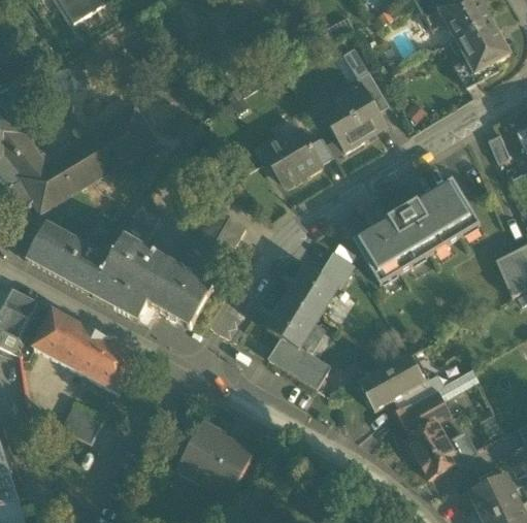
[(59,0),(73,23),(109,0),(59,0)]
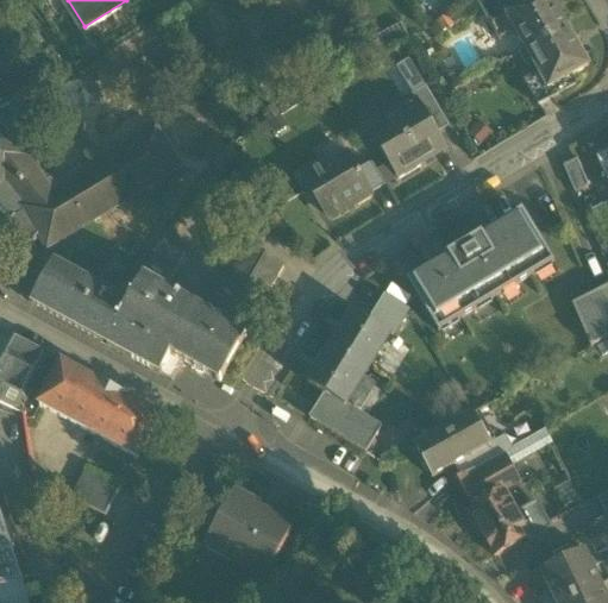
[(480,0),(494,26),(509,18),(506,11),(513,7),(509,0),(480,0)]
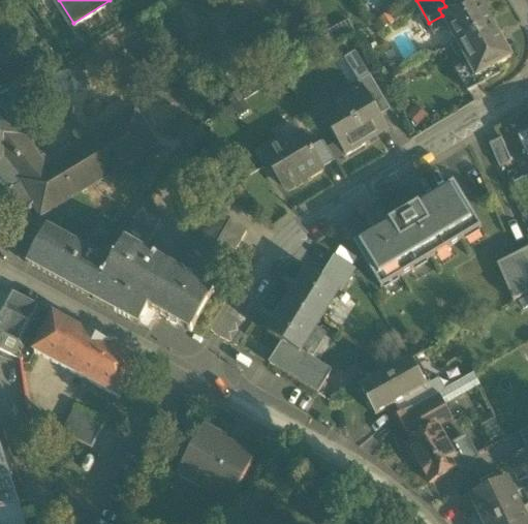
[(442,16),(456,40),(492,20),(480,0),(456,0),(445,6),(439,9),(442,16)]
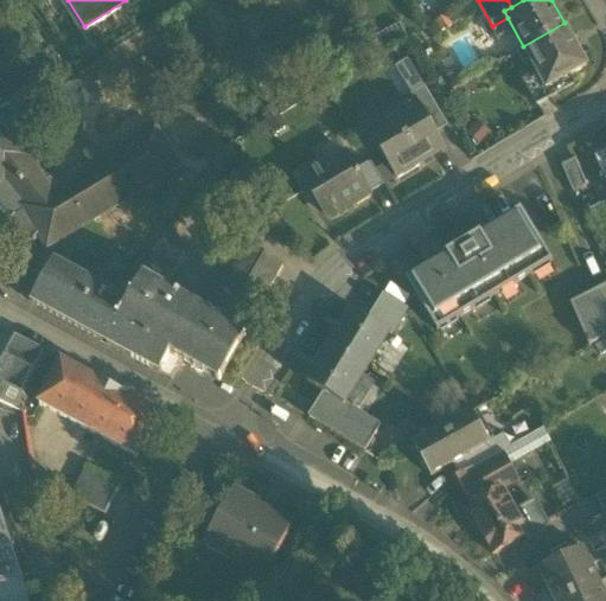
[(434,18),(440,27),(450,21),(445,12),(434,18)]
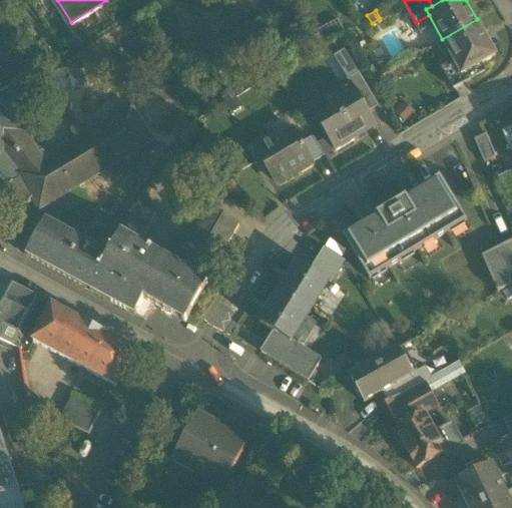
[(316,27),(322,38),(343,27),(337,16),(316,27)]
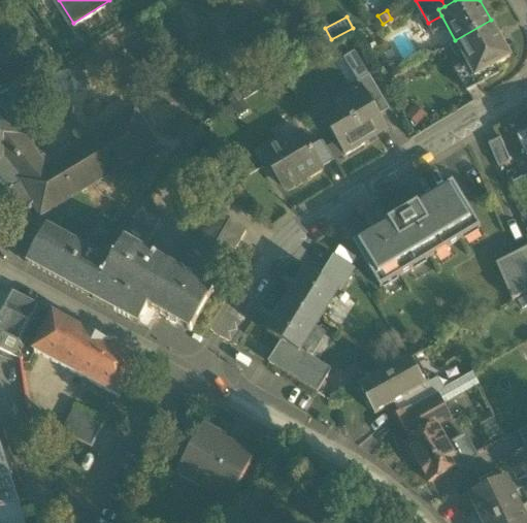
[(511,55),(491,20),(455,40),(467,62),(456,68),(467,88),(498,70),(495,63),(511,55)]
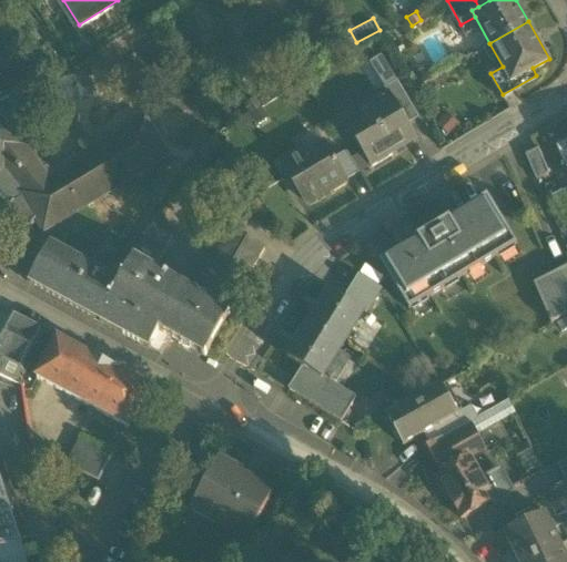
[(368,59),(384,85),(396,78),(381,51),(368,59)]
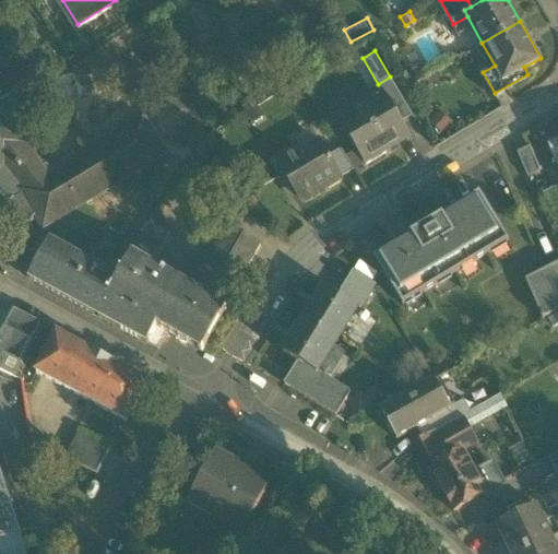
[(382,90),(393,108),(405,102),(398,90),(390,77),(378,84),(382,91),(382,90)]
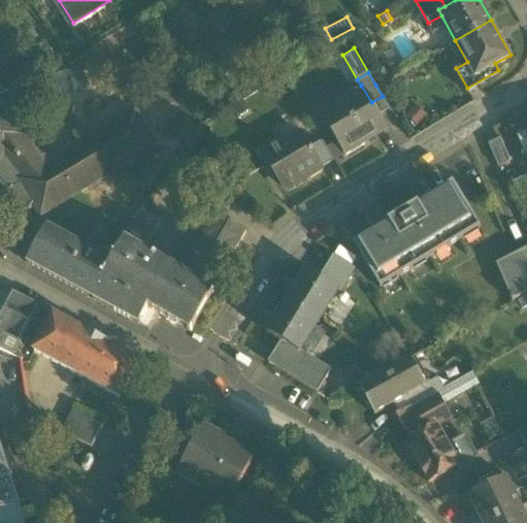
[(343,151),(344,152),(364,140),(363,138),(386,126),(371,102),(361,85),(361,86),(326,106),(335,123),(329,126),(332,132),(342,148),(343,151)]
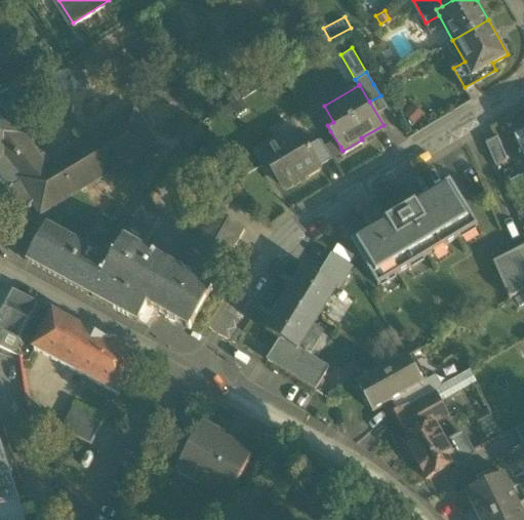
[(199,102),(207,115),(217,109),(209,94),(199,102)]
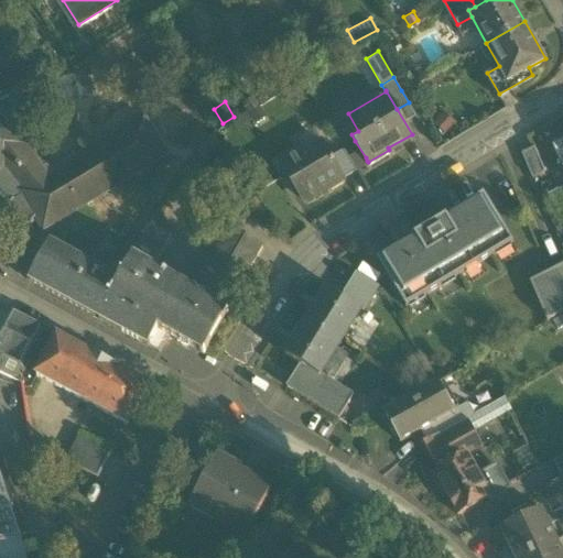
[(443,108),(432,121),(444,131),(455,118),(443,108)]
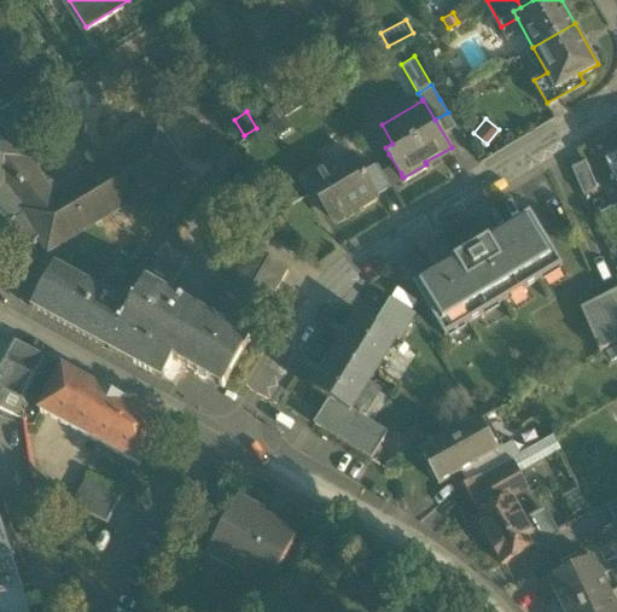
[(0,181),(11,170),(34,198),(22,205),(39,235),(46,249),(88,223),(182,167),(157,124),(109,155),(93,163),(51,188),(24,156),(27,152),(0,128),(0,181)]
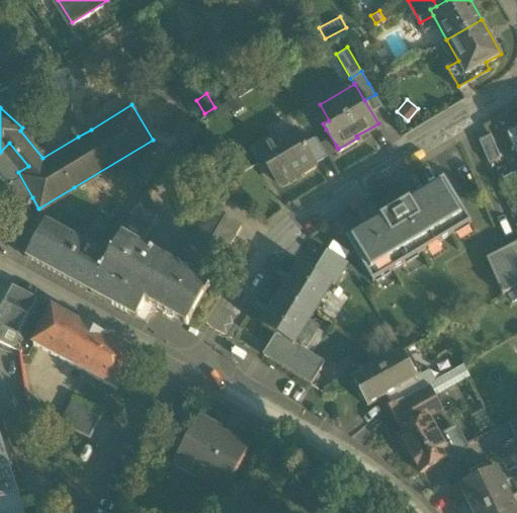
[(305,143),(295,127),(288,115),(272,125),(276,133),(279,138),(274,141),(271,136),(255,146),(264,162),(267,161),(280,183),(316,162),(316,161),(305,143)]
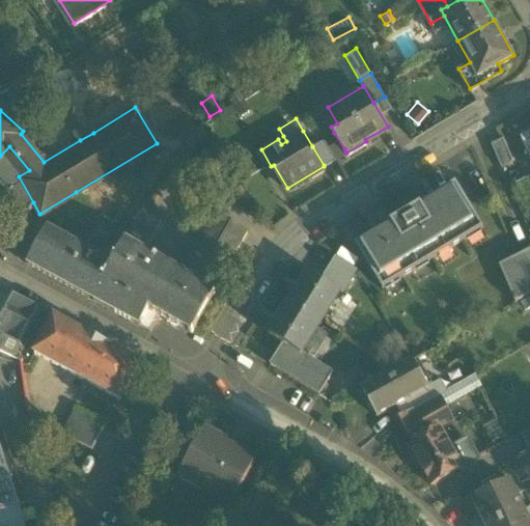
[(75,131),(80,140),(93,133),(87,123),(75,131)]
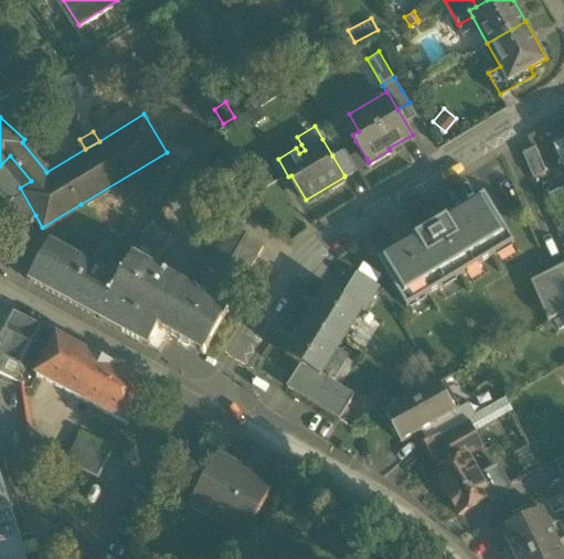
[(199,148),(205,156),(222,141),(214,133),(199,148)]
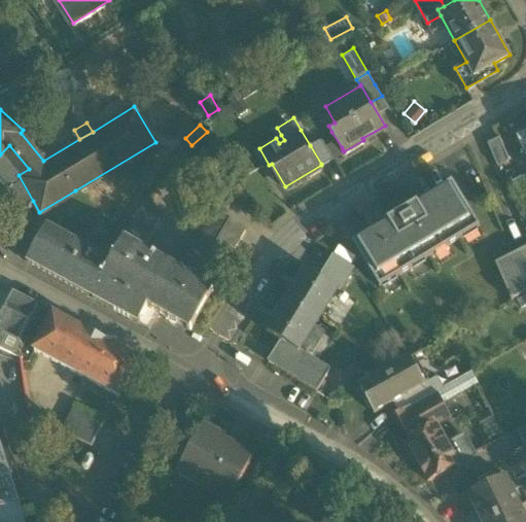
[(525,151),(525,128),(516,134),(525,152),(525,151)]
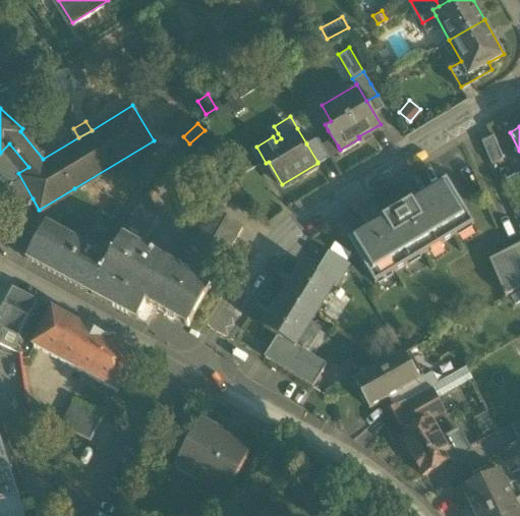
[(328,130),(318,136),(329,155),(339,149),(338,146),(328,130)]
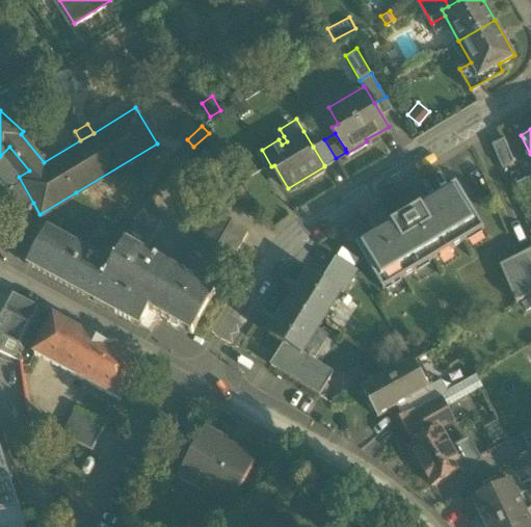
[(490,141),(501,164),(513,159),(504,136),(490,141)]
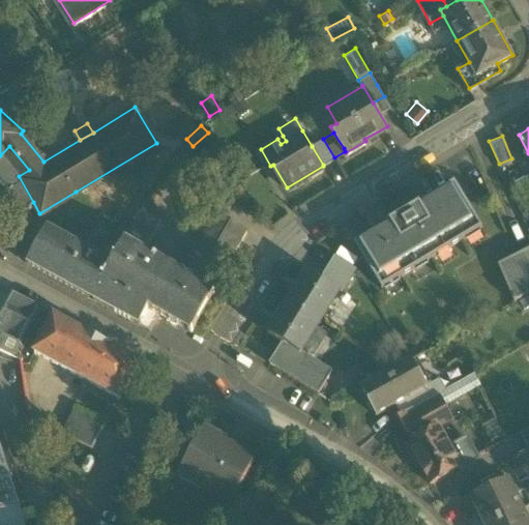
[(312,146),(323,165),(334,157),(323,139),(312,146)]
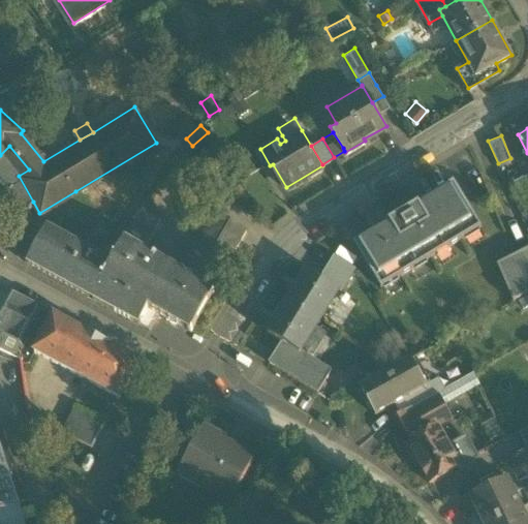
[(30,205),(33,202),(19,176),(29,170),(9,146),(0,155),(0,174),(11,184),(0,196),(0,202),(19,219),(31,205),(30,205)]
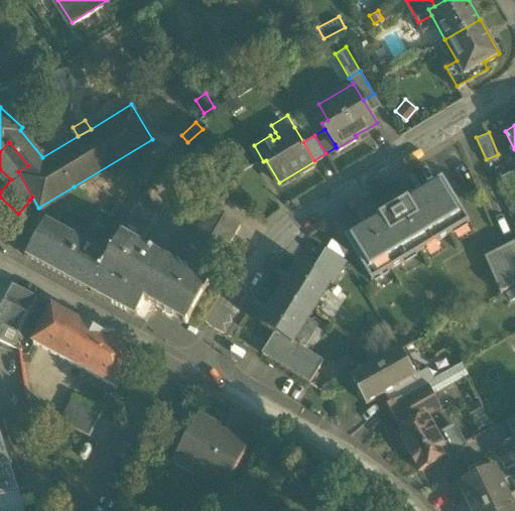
[(344,234),(371,278),(469,220),(441,174),(344,234)]
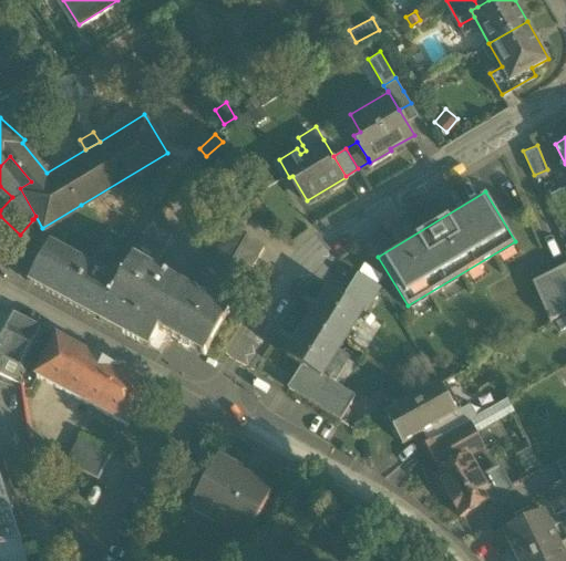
[(152,219),(145,231),(166,242),(173,230),(152,219)]
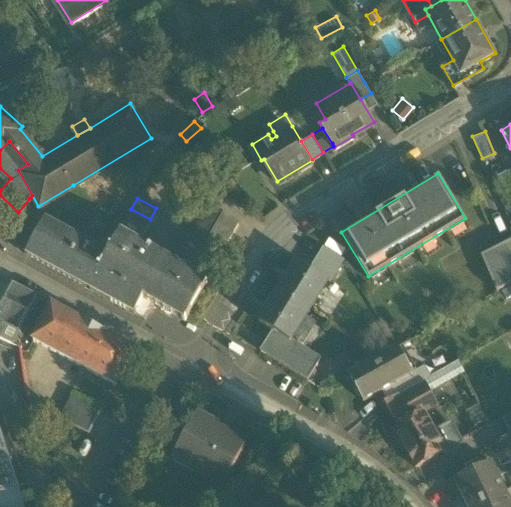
[(208,203),(175,261),(205,278),(238,220),(208,203)]
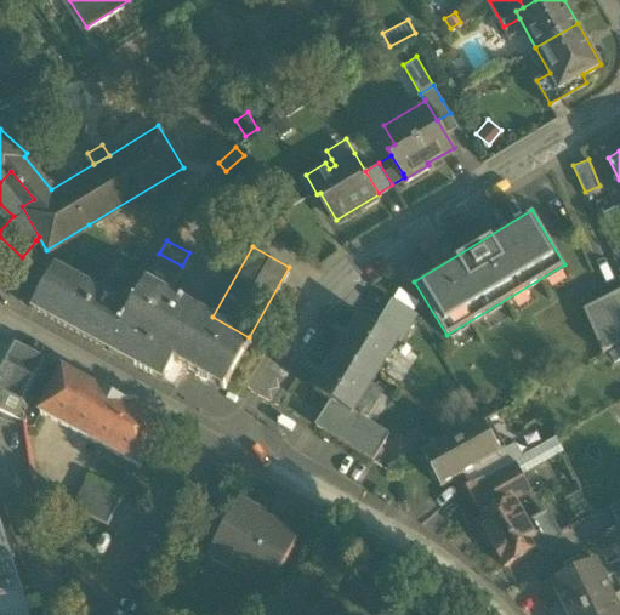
[(144,278),(147,279),(168,291),(182,266),(159,254),(144,278)]
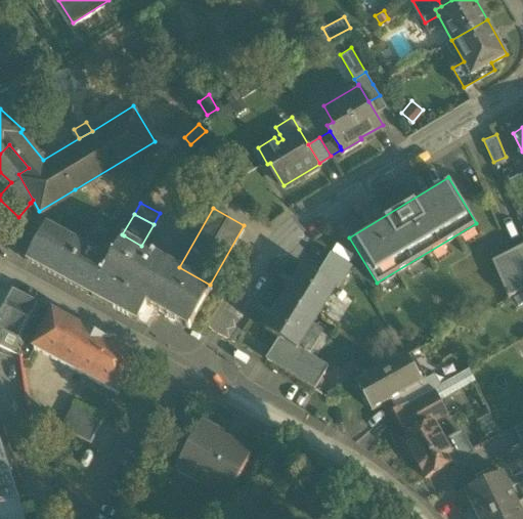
[(26,257),(91,293),(119,245),(89,228),(82,242),(45,222),(26,257)]
